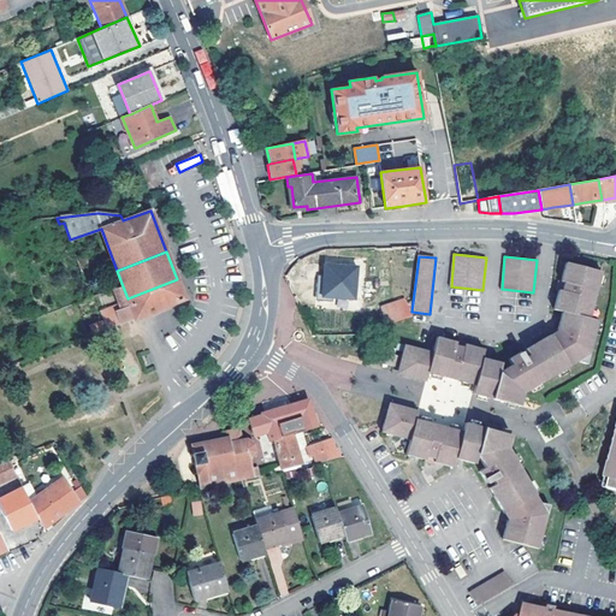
[(576,361),(588,354),(597,320),(590,318),(594,300),(591,298),(592,294),(593,290),(596,290),(600,272),(566,262),(561,282),(558,280),(556,290),(558,290),(554,309),(562,312),(557,330),(555,329),(554,335),(551,333),(533,344),(537,350),(529,354),(525,357),(521,351),(509,359),(513,365),(499,372),(502,363),(483,357),(485,349),(466,344),(466,342),(457,339),(457,342),(438,337),(434,353),(406,345),(400,369),(401,372),(402,374),(403,375),(426,381),(428,373),(448,378),(449,375),(454,377),(457,377),(456,380),(475,385),(474,394),(497,400),(520,406),(523,392),(545,380),(543,377),(550,373),(552,377),(576,361)]
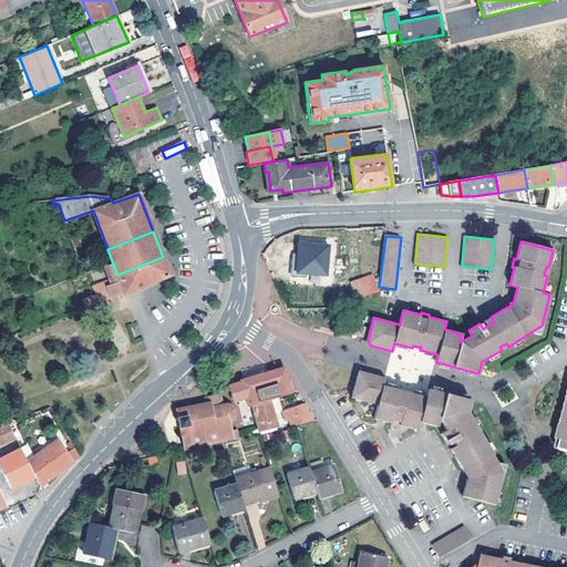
[(326,275),(328,246),(300,244),(299,255),(299,261),(292,261),(292,272),(326,275)]
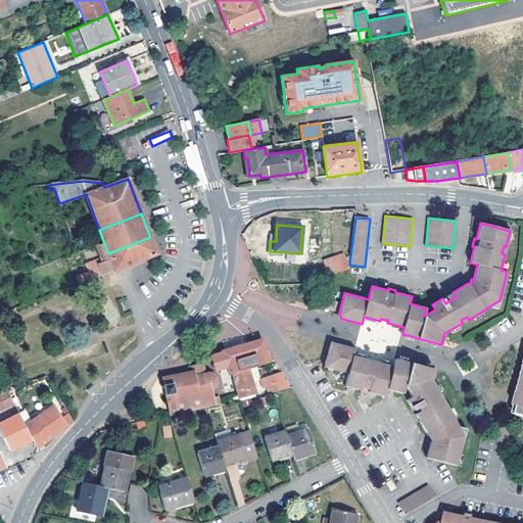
[(88,272),(76,277),(79,284),(115,270),(157,254),(150,237),(108,253),(104,243),(97,246),(101,257),(85,264),(88,272)]
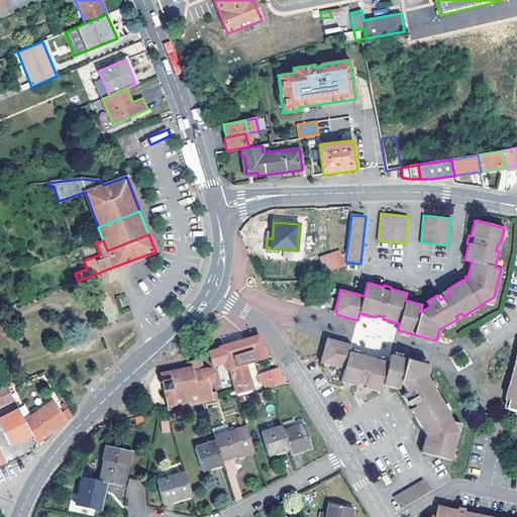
[(345,265),(340,251),(320,259),(325,272),(345,265)]
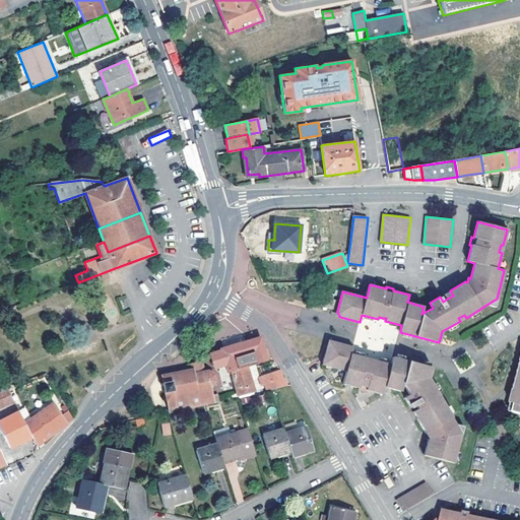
[(453,296),(450,290),(444,295),(447,299),(453,296)]
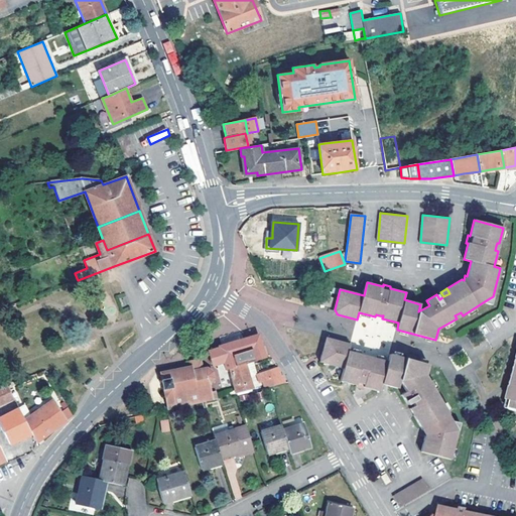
[(229,369),(236,367),(233,356),(242,354),(251,351),(255,361),(265,358),(257,335),(218,346),(218,348),(208,351),(213,365),(223,363),(226,370),(229,369)]
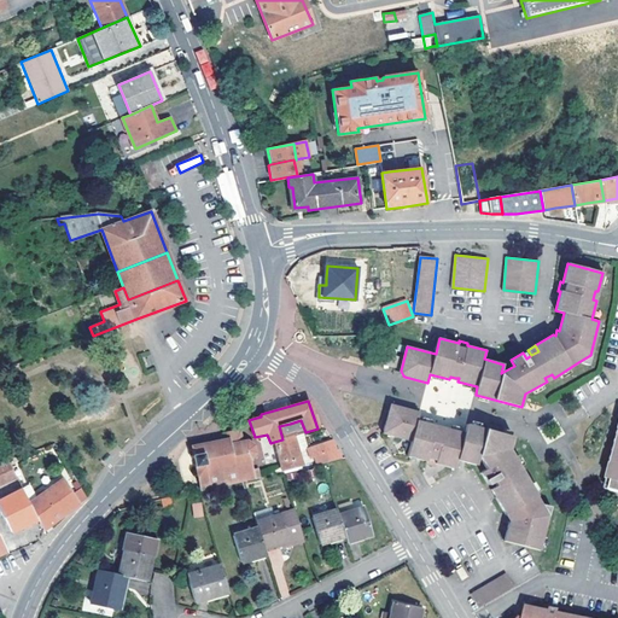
[(501,494),(495,497),(506,516),(507,516),(506,522),(508,522),(503,540),(514,543),(526,547),(540,551),(548,516),(542,505),(528,478),(524,481),(519,473),(522,471),(509,450),(513,437),(487,430),(485,429),(467,424),(465,432),(456,431),(455,430),(445,427),(444,431),(436,429),(437,426),(423,421),(418,420),(420,412),(397,406),(395,407),(394,408),(390,409),(384,433),(413,442),(408,456),(426,461),(426,464),(436,466),(437,464),(453,468),(455,468),(455,466),(458,460),(476,465),(478,456),(487,470),(481,472),(488,485),(494,482),(496,487),(501,494)]
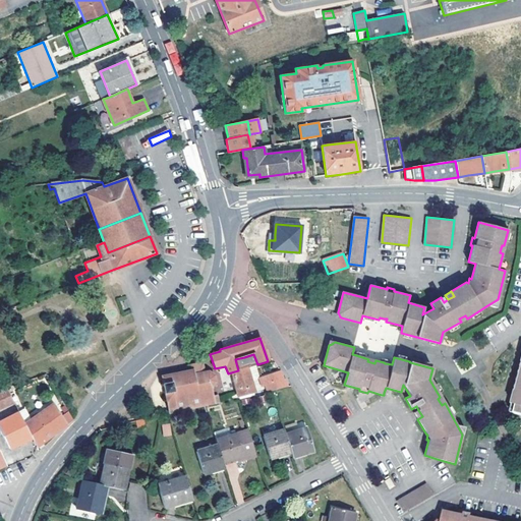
[(235,359),(238,370),(247,368),(244,357),(235,359)]
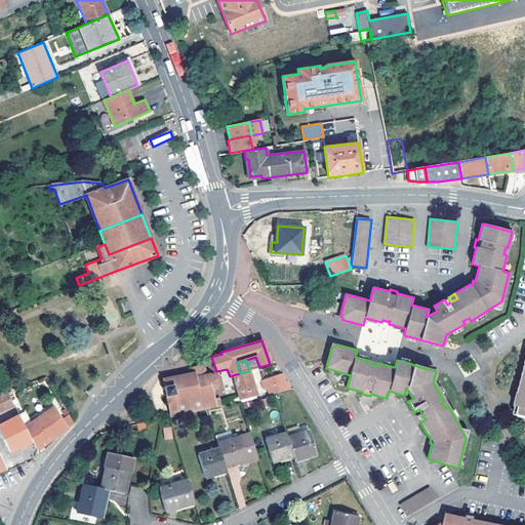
[(163,379),(168,404),(200,398),(200,394),(212,391),(216,385),(215,378),(209,374),(206,375),(204,366),(201,366),(193,368),(194,373),(163,379)]
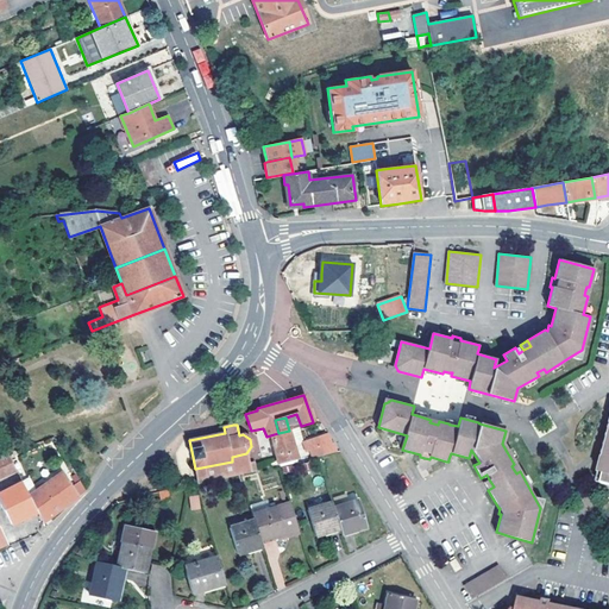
[(293,440),(289,431),(278,433),(270,435),(278,464),(297,459),(294,445),(297,444),(296,439),(293,440)]
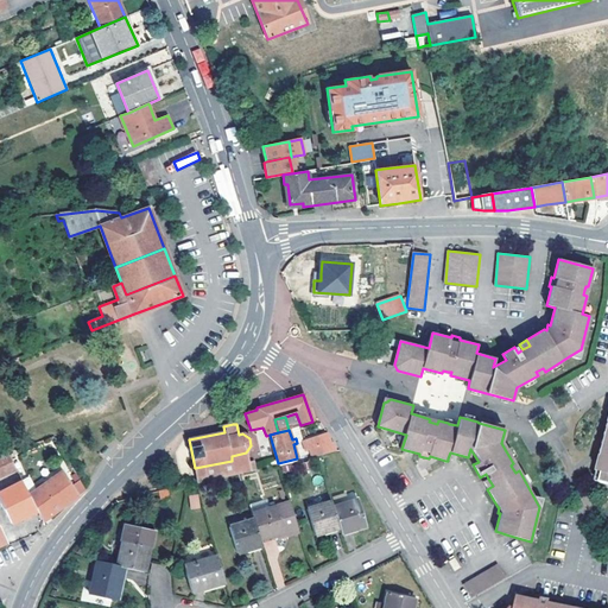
[(335,451),(333,443),(331,442),(327,435),(309,439),(314,457),(335,451)]
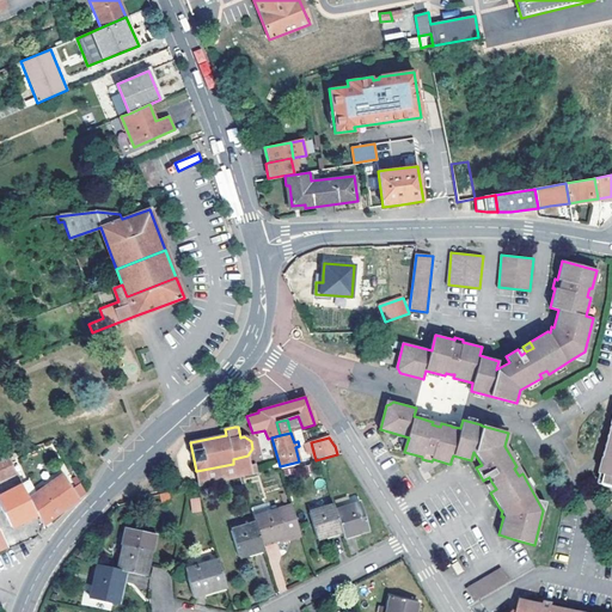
[(233,464),(196,471),(200,487),(242,477),(257,473),(255,465),(250,465),(248,456),(233,459),(233,464)]
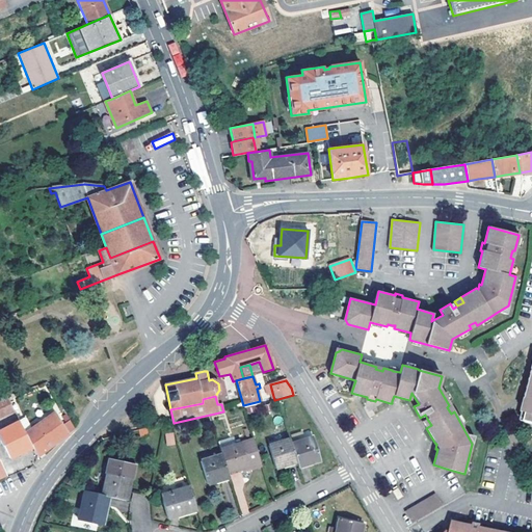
[(0,400),(0,417),(15,410),(8,397),(0,400)]
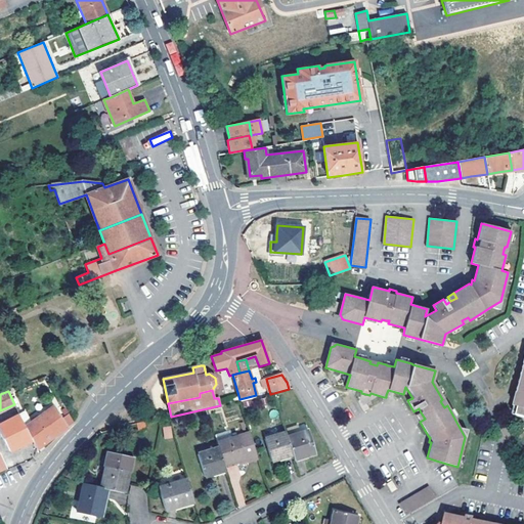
[(52,438),(73,423),(68,413),(62,418),(54,406),(26,427),(33,440),(37,449),(52,438)]
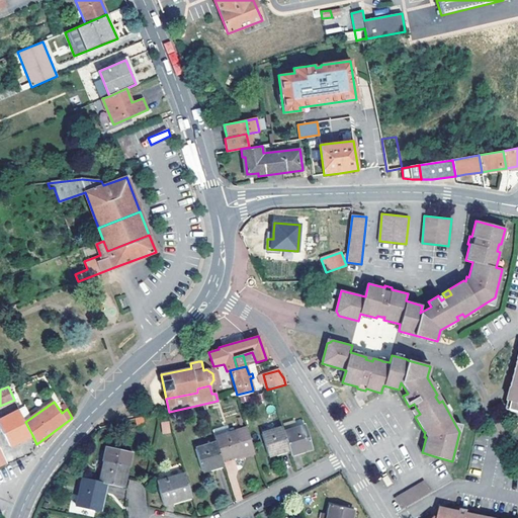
[(412,410),(415,417),(420,414),(416,408),(412,410)]
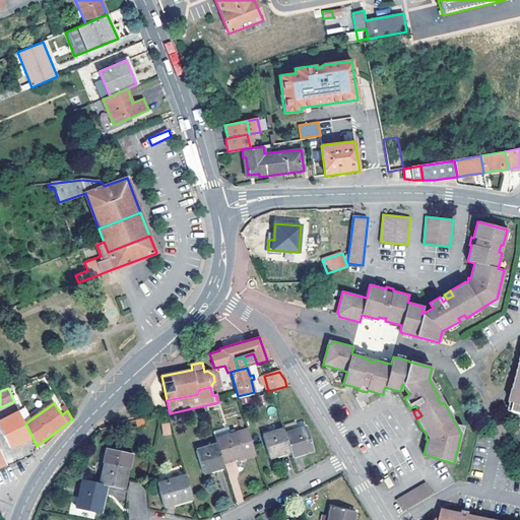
[(25,424),(19,412),(0,420),(0,428),(10,448),(33,437),(25,424)]
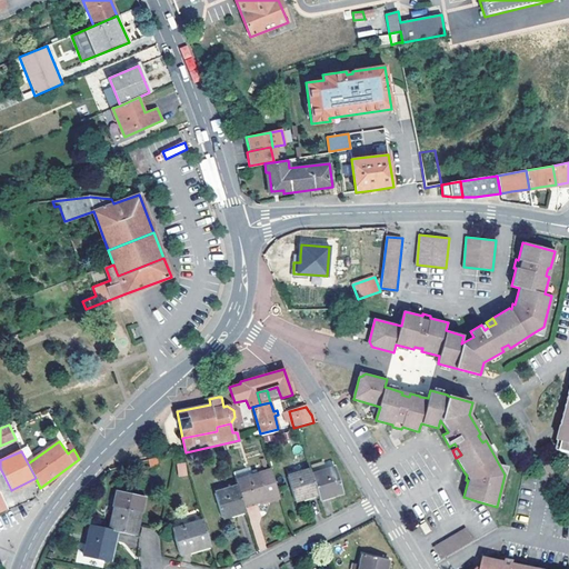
[(178,477),(187,476),(186,462),(177,463),(178,477)]
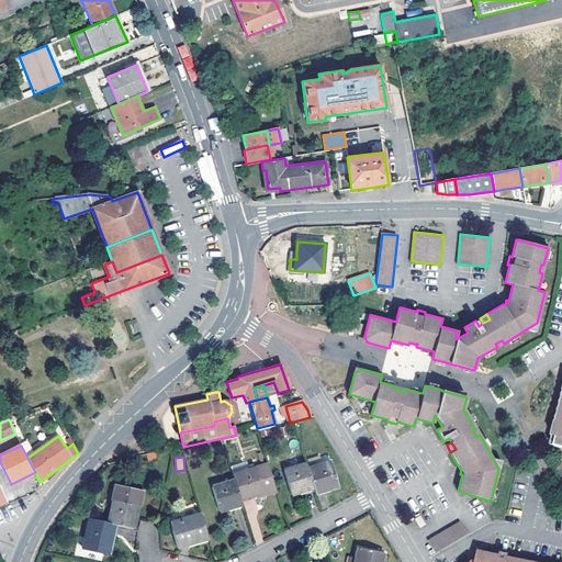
[(330,461),(307,469),(313,489),(314,493),(337,486),(330,461)]
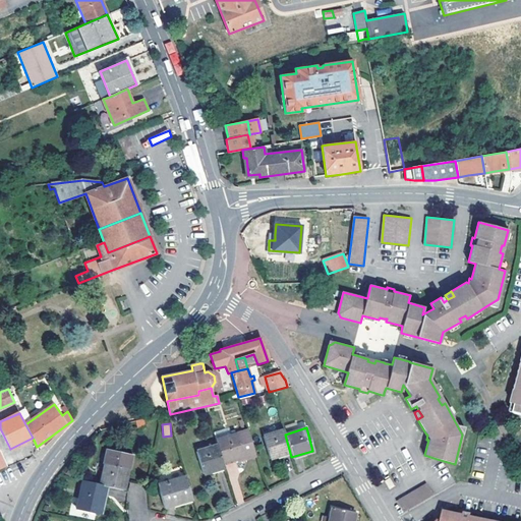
[(214,433),(216,440),(231,436),(229,428),(214,433)]
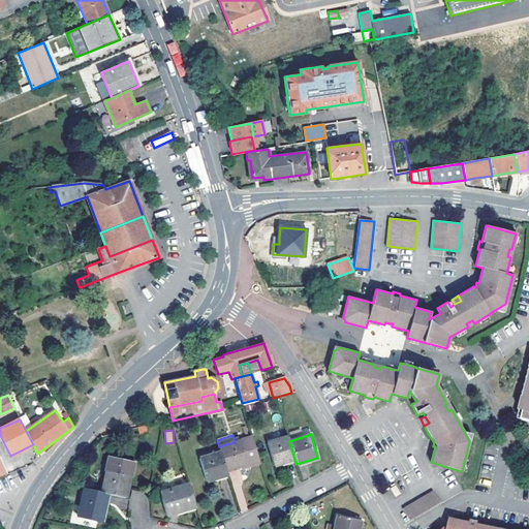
[(221,453),(226,469),(239,466),(240,469),(260,463),(251,437),(235,442),(219,446),(221,453)]
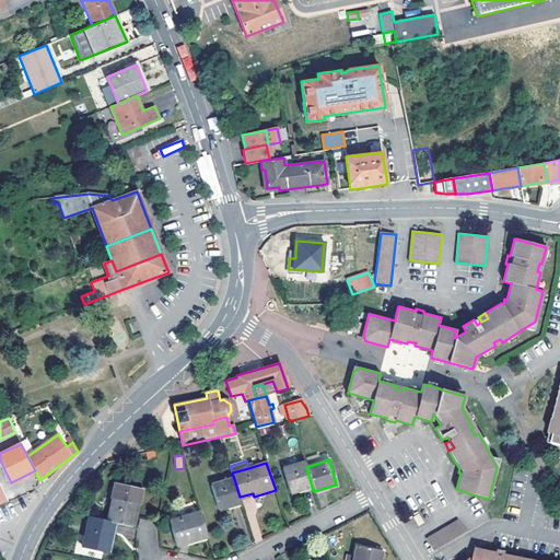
[(306,467),(304,463),(282,469),(290,493),(312,487),(306,467)]
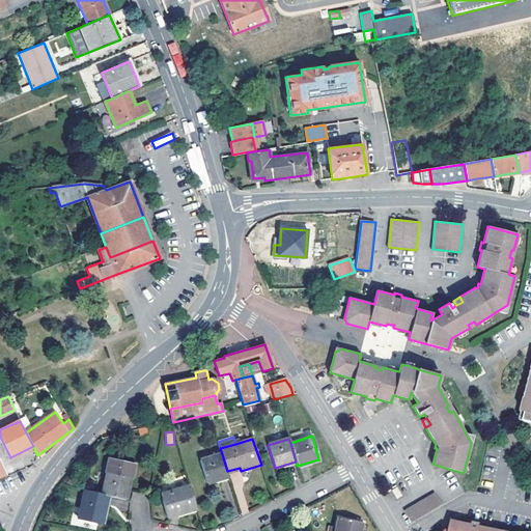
[(227,471),(222,454),(201,460),(207,482),(228,476),(228,474),(227,471)]
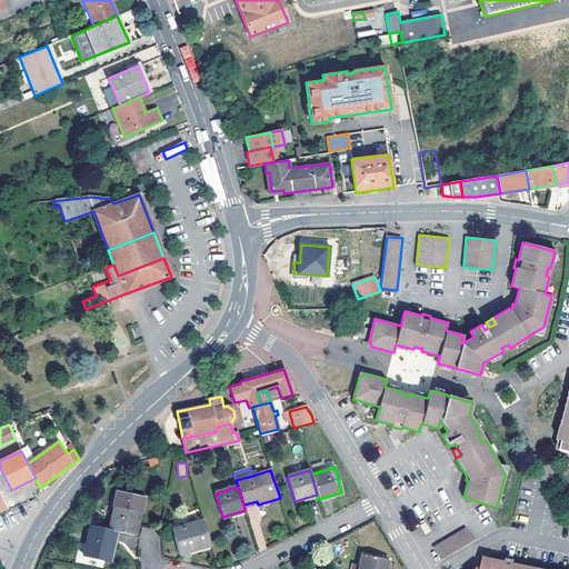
[(116,531),(135,536),(140,512),(142,513),(146,498),(117,490),(112,506),(115,507),(110,529),(116,531)]
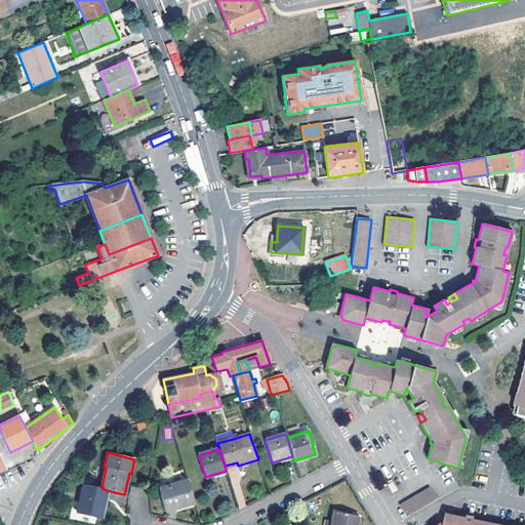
[(396,479),(387,484),(392,493),(400,488),(396,479)]
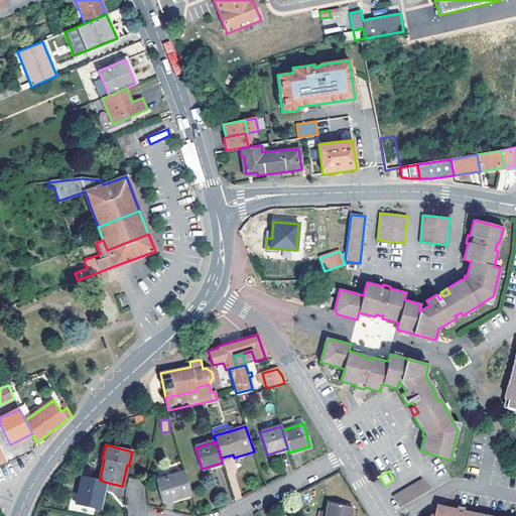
[(190,494),(184,473),(156,481),(162,502),(190,494)]
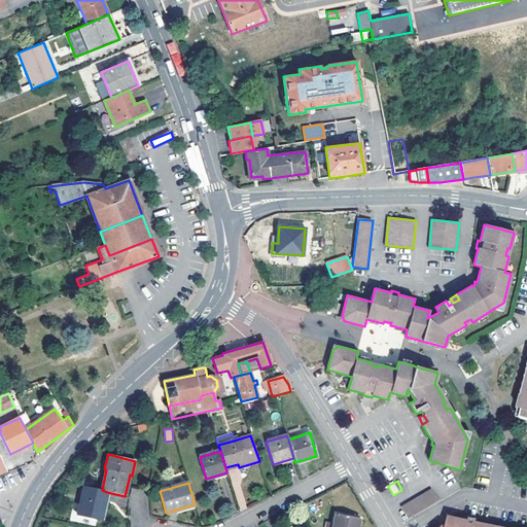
[(102,490),(84,487),(78,514),(102,519),(107,492),(102,490)]
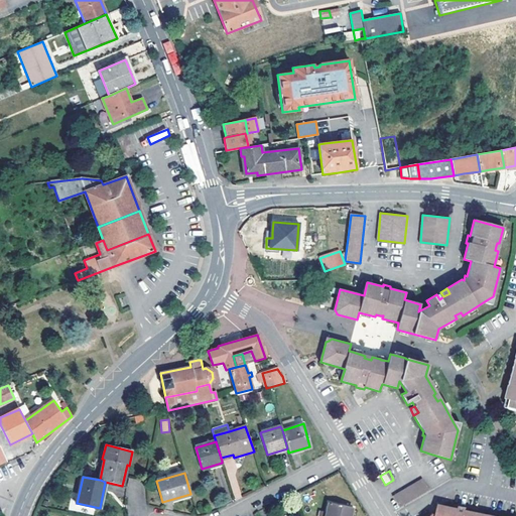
[(403,506),(429,491),(422,478),(392,495),(400,508),(403,506)]
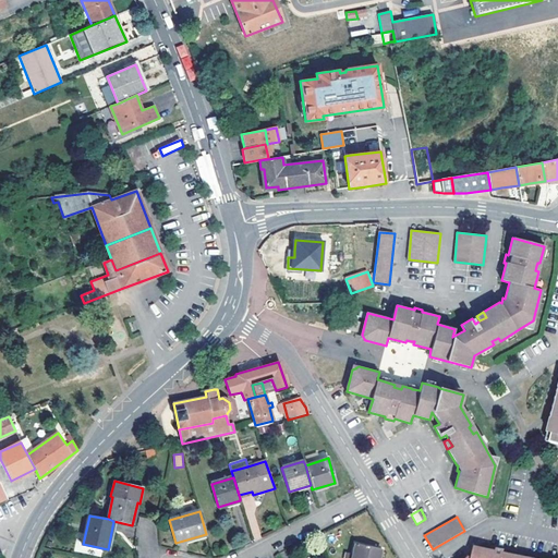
[(378,557),(380,549),(355,544),(353,556),(352,557),(378,557)]
